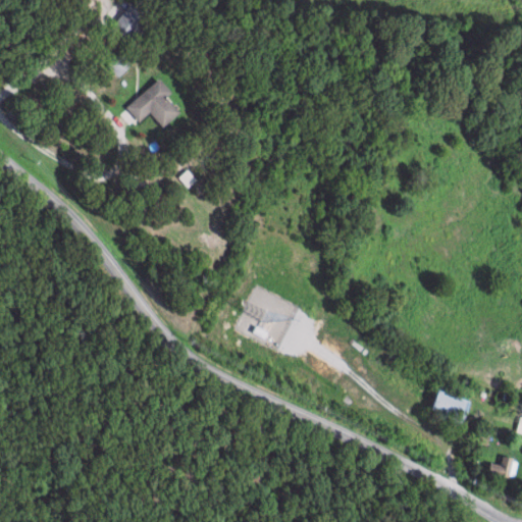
[(148,14),(127,4),(114,31),(135,41),(148,14)]
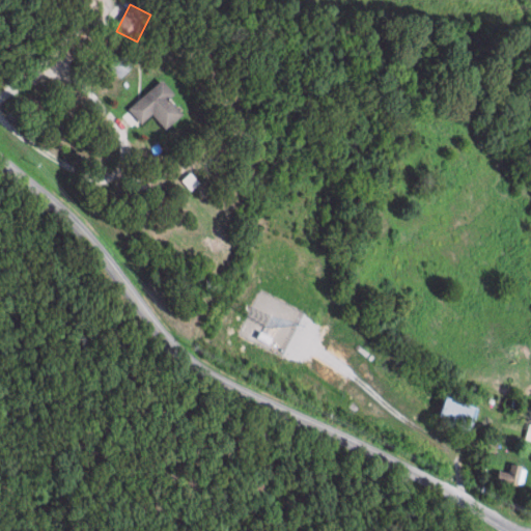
[(152,114),(165,129),(184,114),(170,98),(174,94),(163,80),(129,108),(141,123),(152,114)]
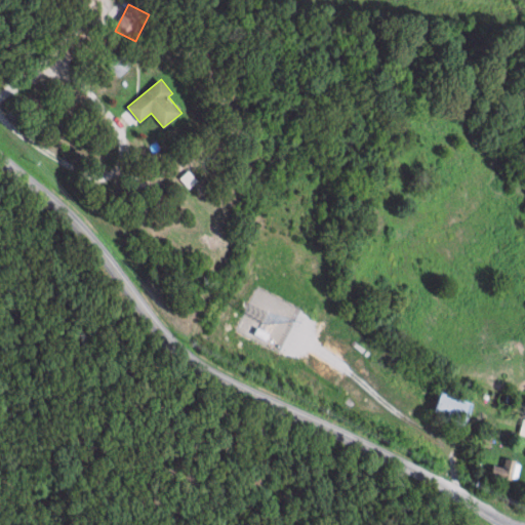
[(260,329),(257,336),(268,340),(271,334),(260,329)]
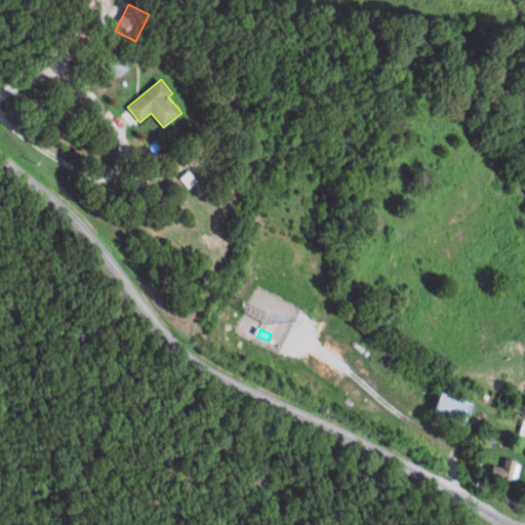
[(434,419),(466,429),(474,402),(443,393),(434,419)]
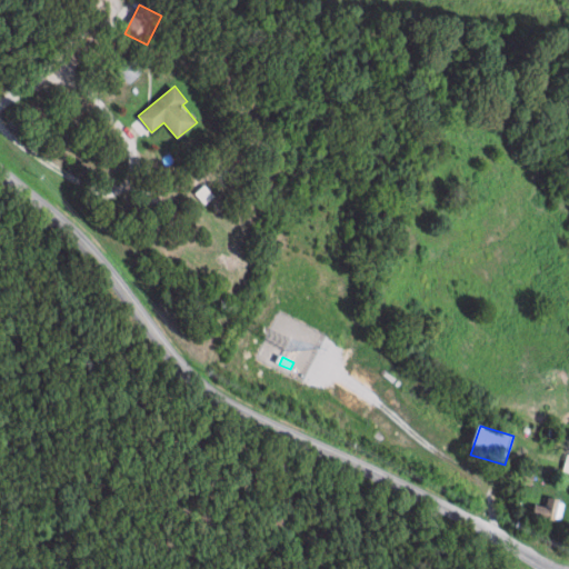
[(565,501),(547,498),(545,507),(535,505),(532,516),(560,521),(565,501)]
